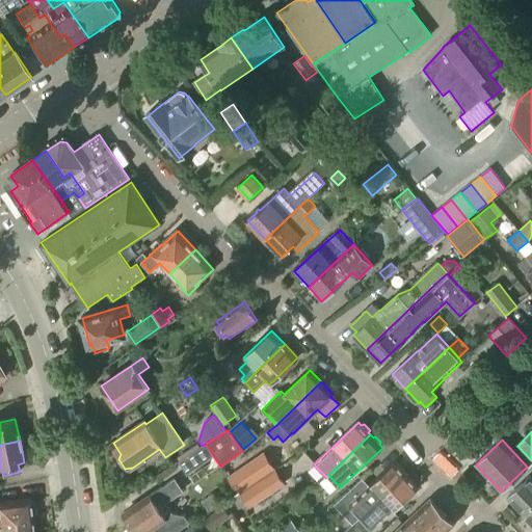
[(187,472),(213,455),(206,444),(202,446),(180,461),(187,472)]
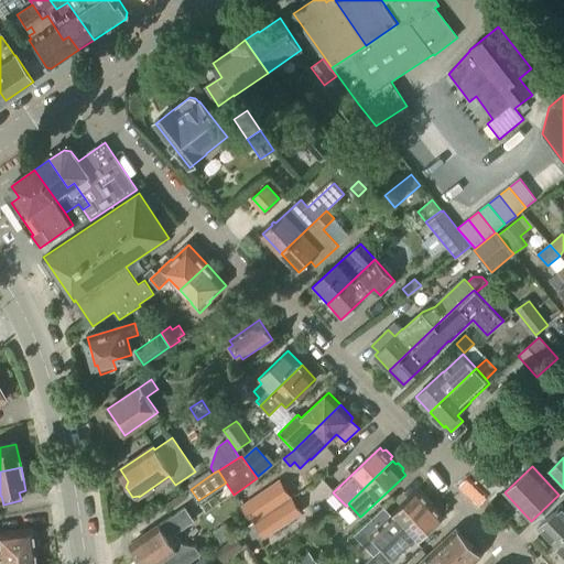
[(255,523),(292,497),(280,480),(243,506),(255,523)]
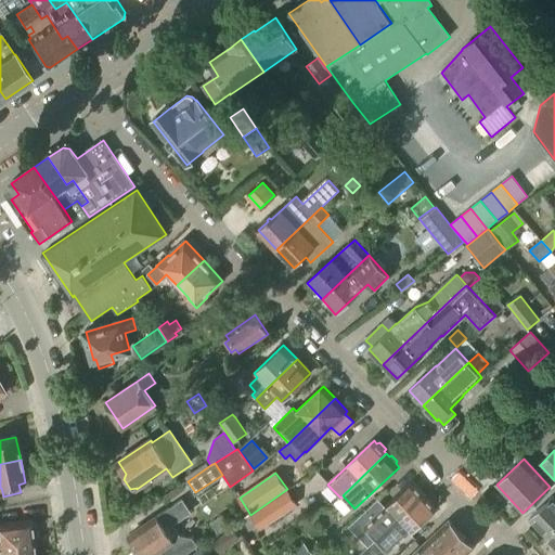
[(368,547),(425,494),(412,481),(378,513),(372,505),(349,527),(368,547)]
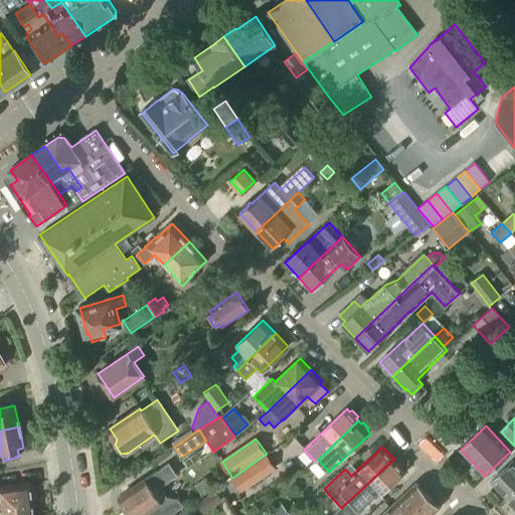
[(241,492),(276,469),(267,454),(232,478),(234,481),(241,492)]
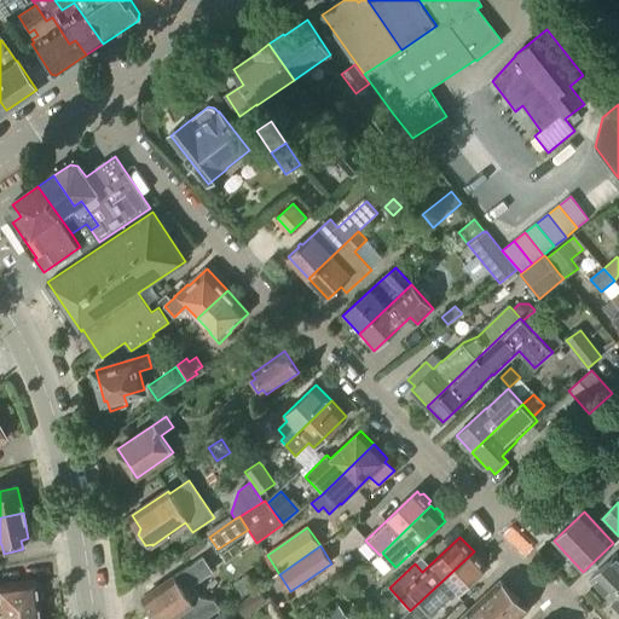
[(457,595),(487,566),(474,551),(410,611),(411,611),(405,617),(401,618),(424,618),(440,605),(443,608),(457,595)]
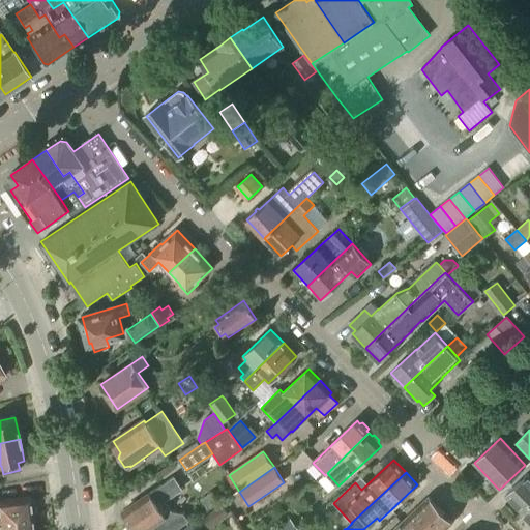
[(522,512),(529,504),(529,477),(529,478),(527,475),(505,496),(522,512)]
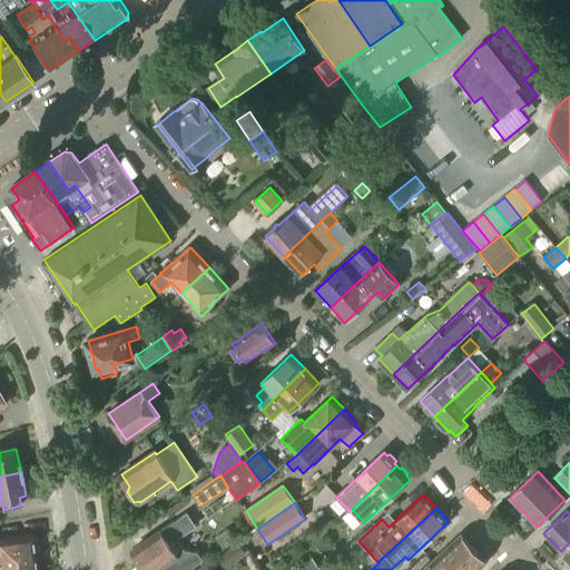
[(186,513),(134,550),(139,559),(137,564),(139,569),(156,569),(160,568),(161,569),(188,569),(204,560),(198,552),(183,549),(176,553),(169,544),(192,529),(186,520),(189,518),(186,513)]
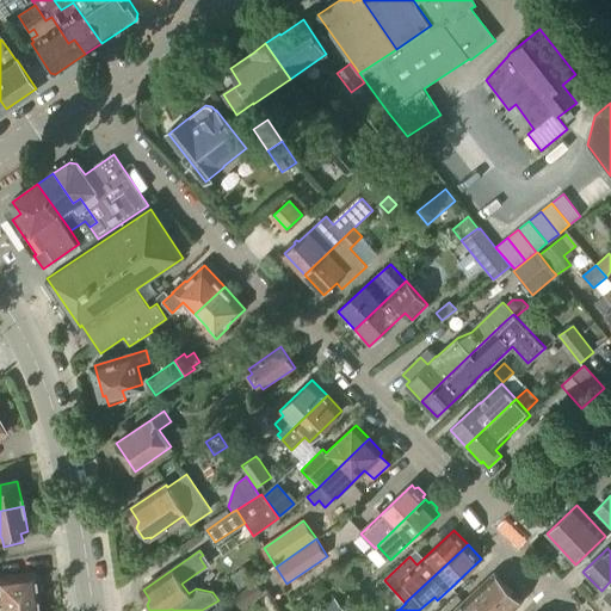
[(245,568),(232,576),(239,588),(253,579),(245,568)]
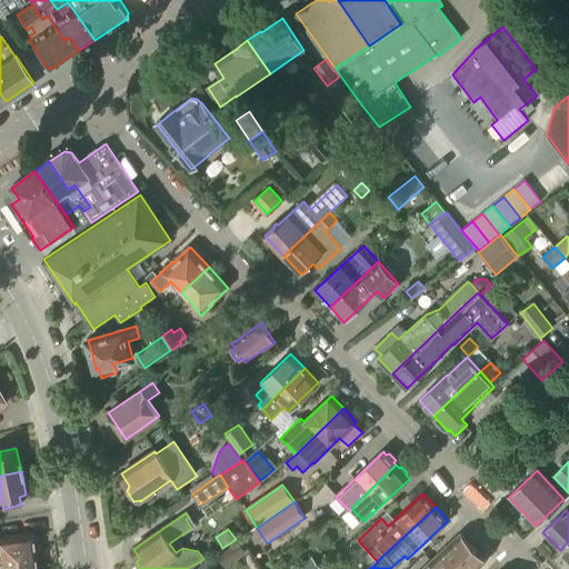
[(450,568),(473,547),(460,533),(432,560),(433,562),(429,567),(427,565),(422,568),(450,568)]
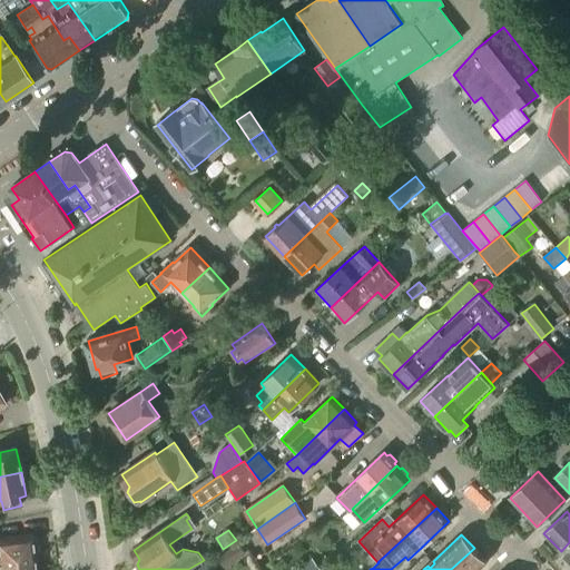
[(0,568),(35,563),(33,552),(37,549),(36,541),(31,538),(31,536),(0,539),(0,568)]
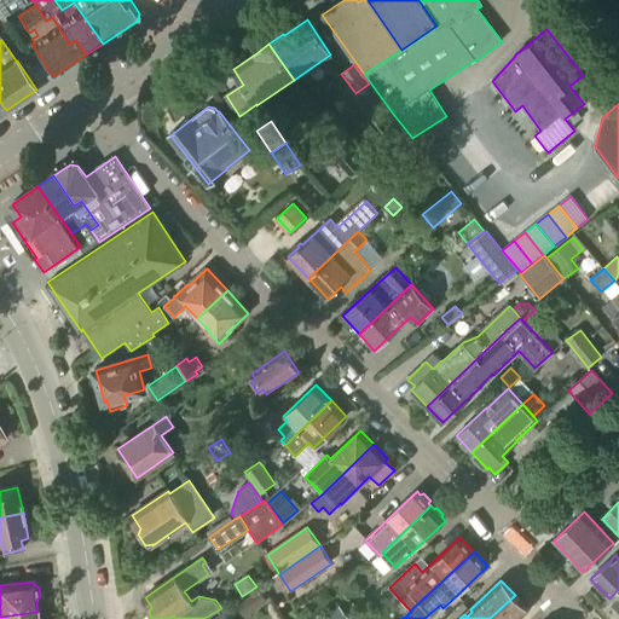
[(267,602),(260,591),(252,597),(260,608),(267,602)]
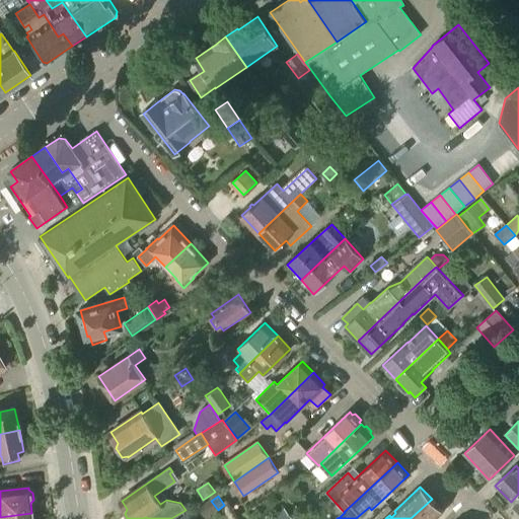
[(435,518),(443,512),(432,499),(411,518),(435,518)]
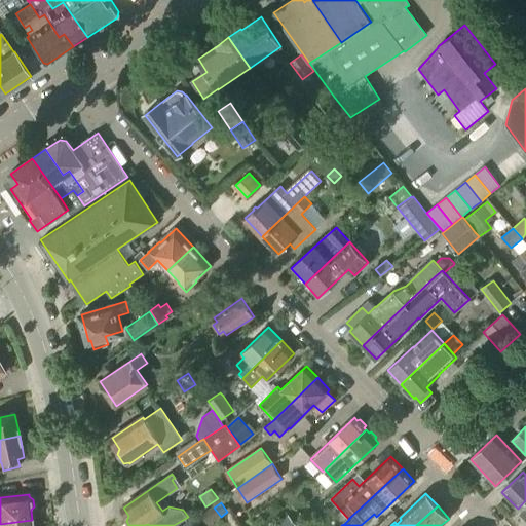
[(298,525),(299,525),(288,514),(273,525),(298,525)]
